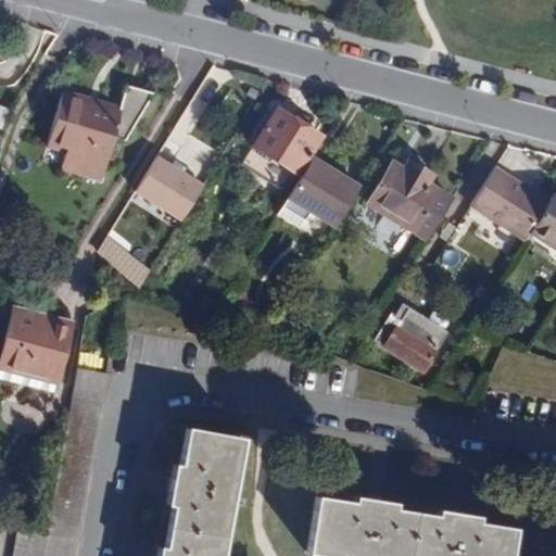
[(111,139),(124,143),(151,93),(125,87),(119,108),(61,92),(46,146),(65,151),(61,168),(100,179),(111,139)]
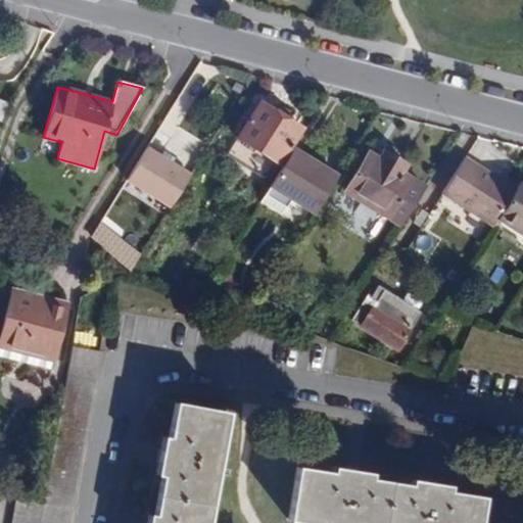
[(0,98),(0,120),(4,122),(11,102),(0,98)]
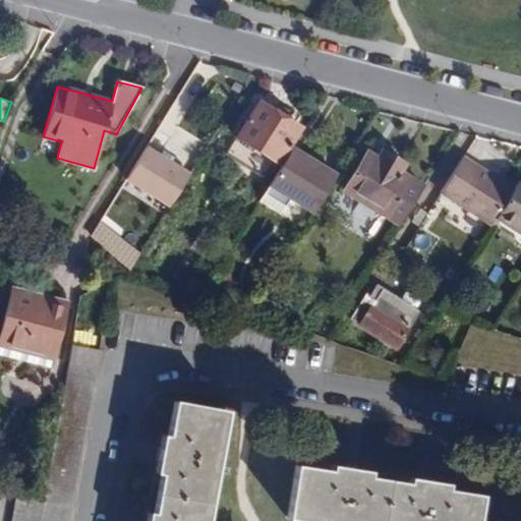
[(281,164),(292,147),(303,127),(258,101),(236,136),(281,164)]
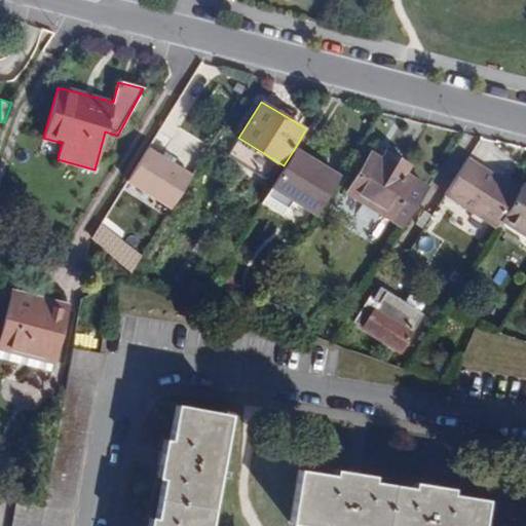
[(127,180),(172,208),(192,175),(174,163),(161,156),(148,148),(127,180)]
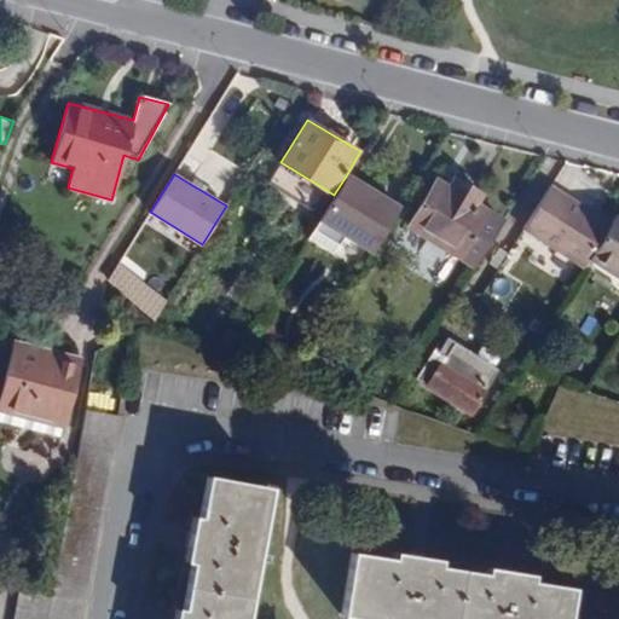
[(334,195),(318,220),(371,253),(399,208),(347,174),(334,195)]
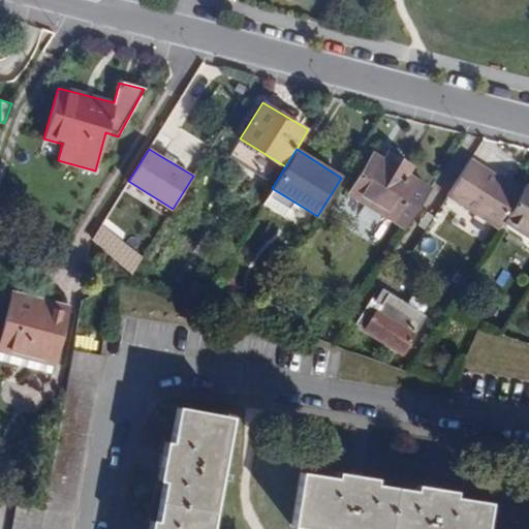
[(348,193),(405,227),(430,188),(406,175),(411,165),(389,152),(383,159),(373,153),(348,193)]
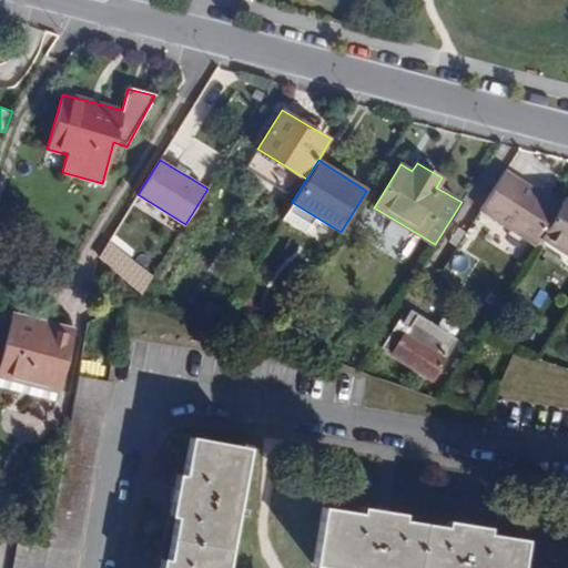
[(174,169),(188,176),(191,172),(178,164),(174,169)]
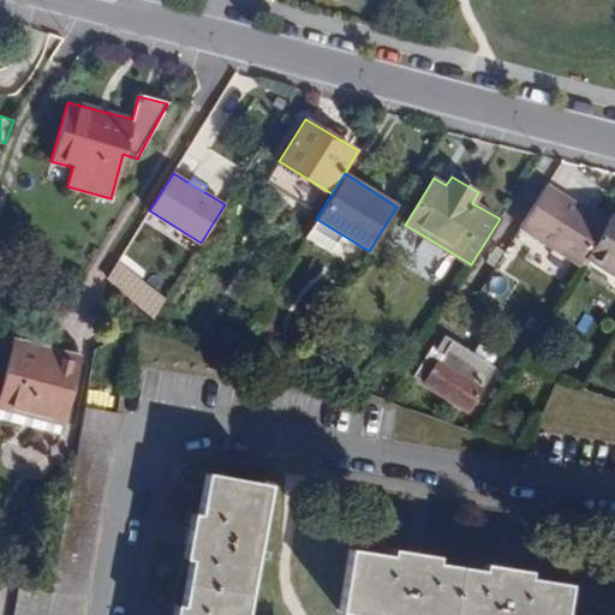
[(580,263),(585,256),(607,222),(544,185),(517,227),(580,263)]
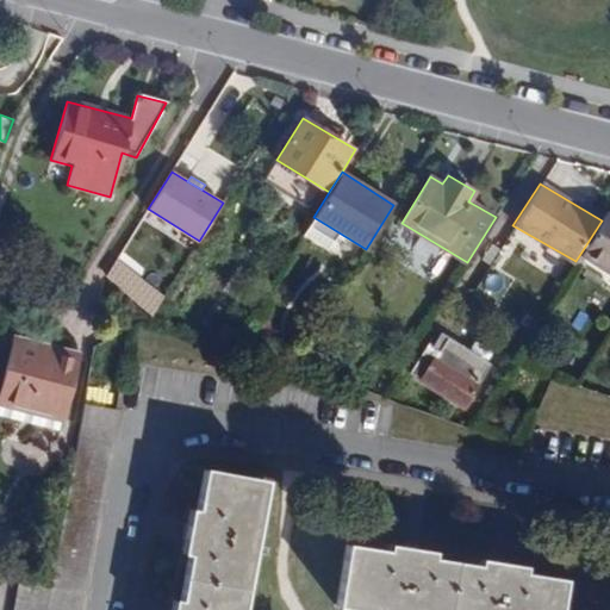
[(580,254),(609,274),(609,211),(608,211),(602,221),(580,254)]
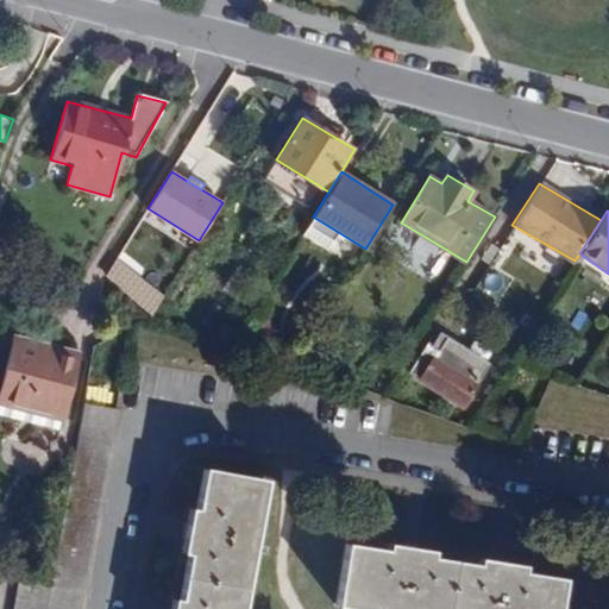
[(108,275),(126,293),(138,280),(118,259),(108,275)]
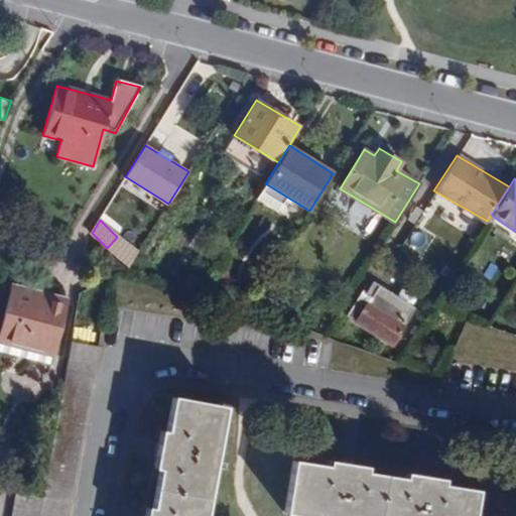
[(216,280),(226,284),(228,286),(234,274),(221,268),(216,280)]
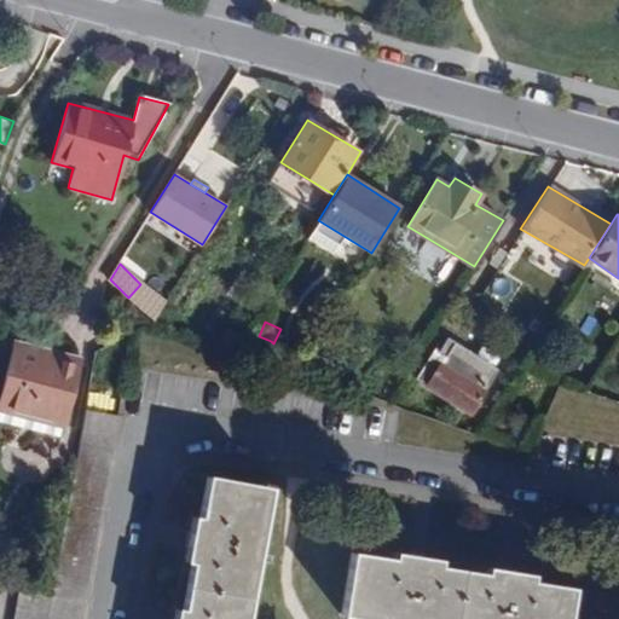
[(432,354),(416,379),(470,411),(497,370),(455,342),(443,362),(432,354)]
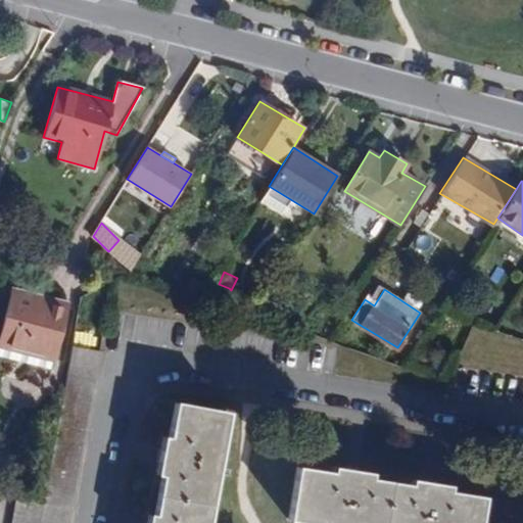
[(11,290),(0,336),(0,346),(51,360),(64,302),(11,290)]
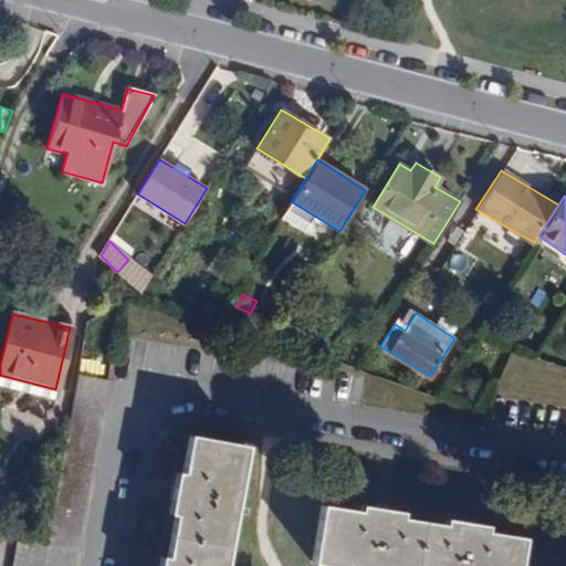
[(13,565),(72,565),(107,380),(79,374),(46,545),(19,541),(13,565)]
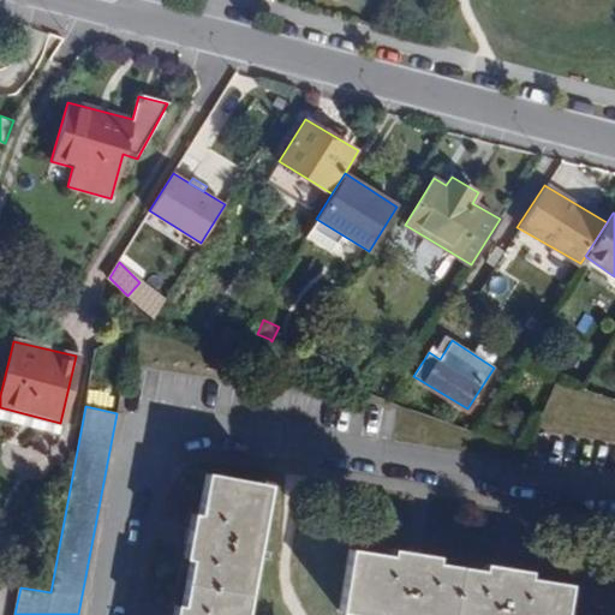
[(487,411),(478,423),(497,434),(505,422),(487,411)]
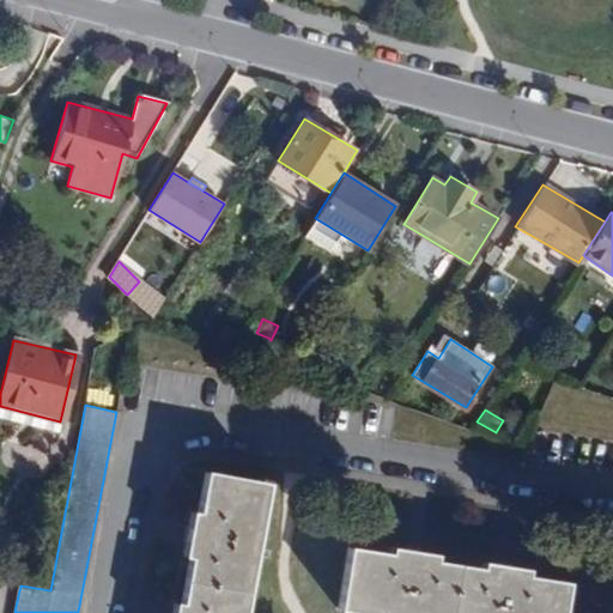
[(242,612),(266,485),(205,472),(196,513),(190,511),(182,558),(188,558),(180,605),(174,602),(171,612),(242,612)]
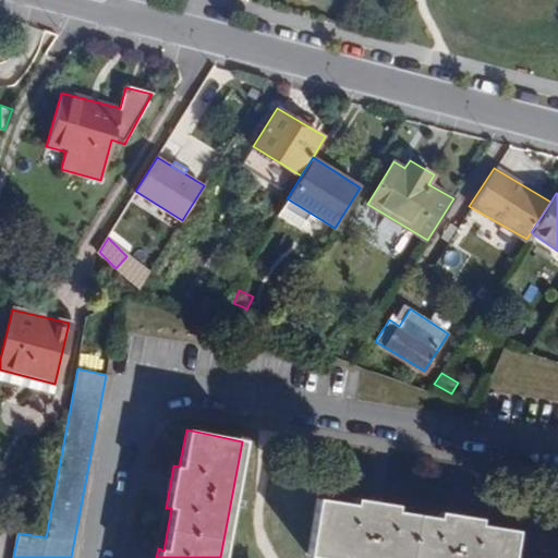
[(315,498),(306,555),(327,557),(510,557),(514,531),(477,523),(478,519),(438,512),(436,518),(395,510),(395,506),(354,499),(354,504),(315,498)]
